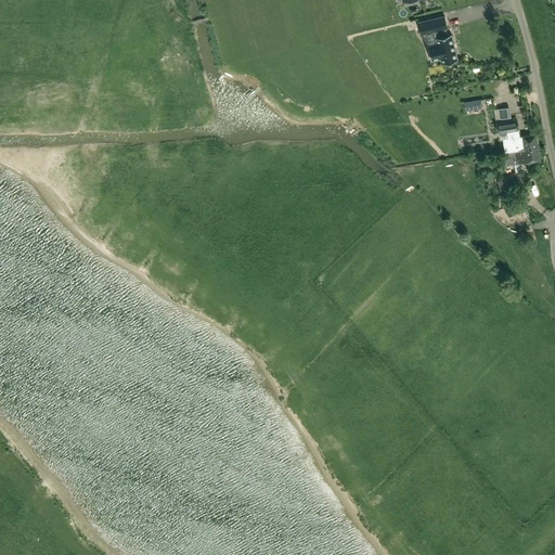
[(421,35),(435,31),(436,38),(437,43),(427,46),(430,61),(440,59),(442,64),(457,60),(451,34),(447,35),(446,28),(448,28),(444,16),(417,23),(421,35)]
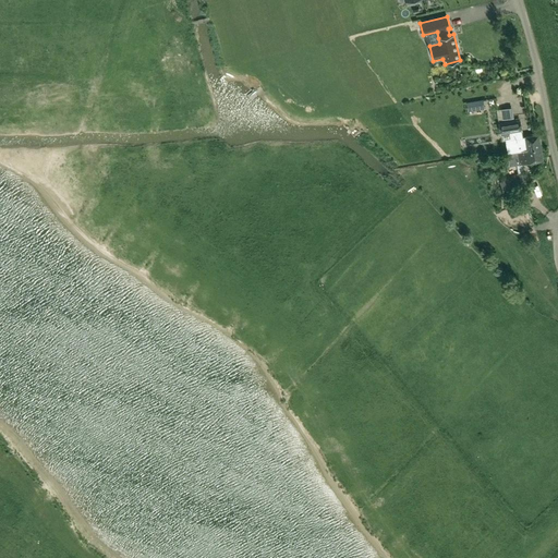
[(484,108),(483,99),(475,100),(476,110),(484,108)]
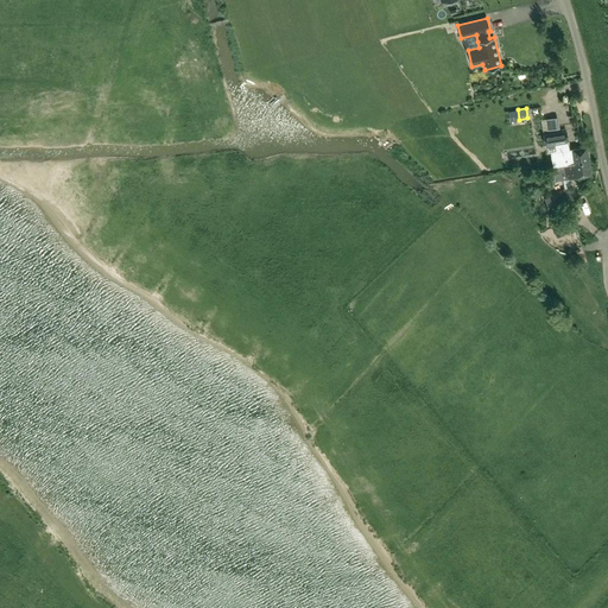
[(551,152),(552,166),(589,160),(587,147),(569,150),(568,143),(569,143),(567,131),(543,134),(545,147),(556,145),(556,151),(551,152)]
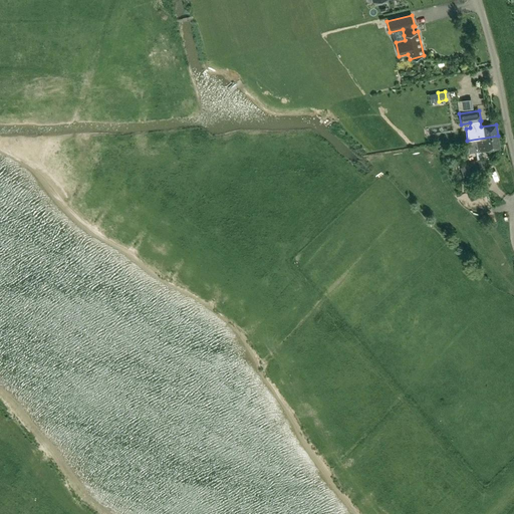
[(500,149),(498,136),(467,141),(469,153),(500,149)]
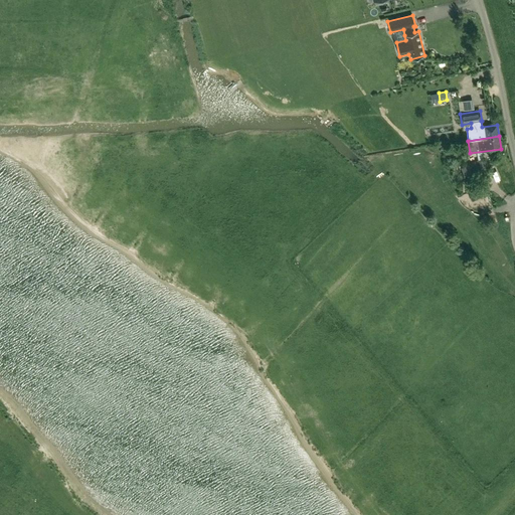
[(486,169),(480,158),(469,163),(475,174),(486,169)]
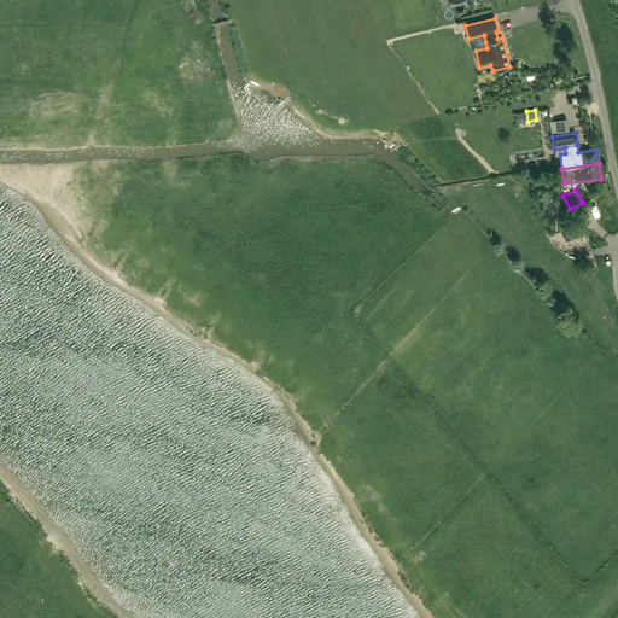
[(579,235),(575,222),(560,228),(565,242),(579,235)]
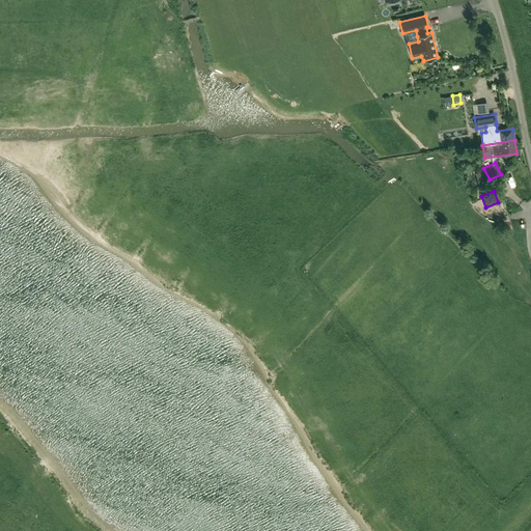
[(428,248),(434,246),(427,233),(422,235),(428,248)]
